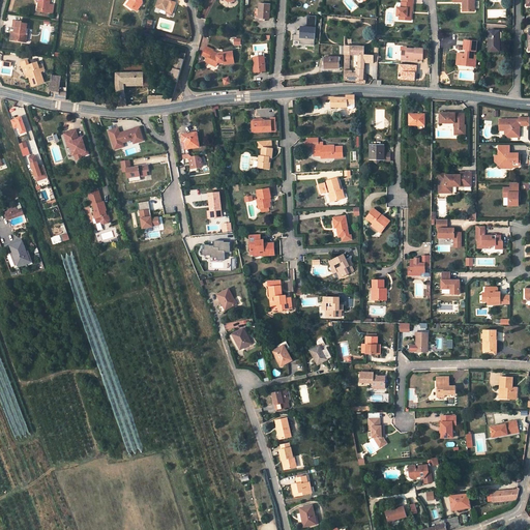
[(49,10),(50,0),(37,0),(38,2),(39,2),(41,4),(38,5),(38,11),(43,12),(45,9),(49,10)]
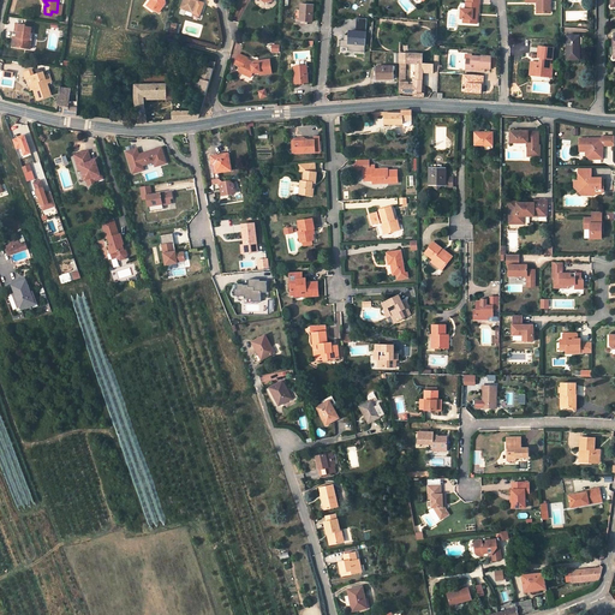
[(153,0),(154,1),(150,5),(156,10),(155,10),(159,13),(162,9),(161,5),(166,4),(165,0),(153,0)]
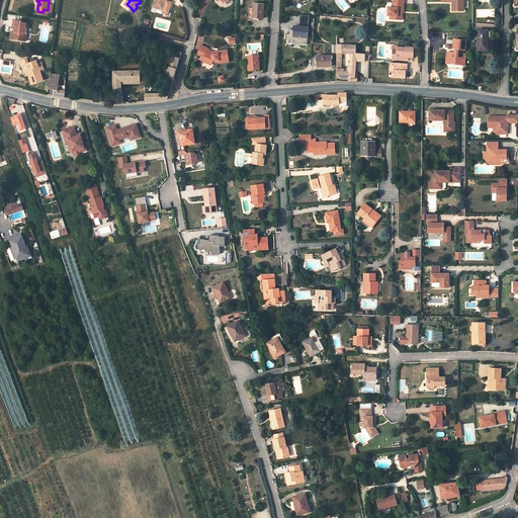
[(155,0),(153,7),(158,8),(159,7),(164,9),(166,3),(165,3),(166,0),(168,1),(168,0),(155,0)]
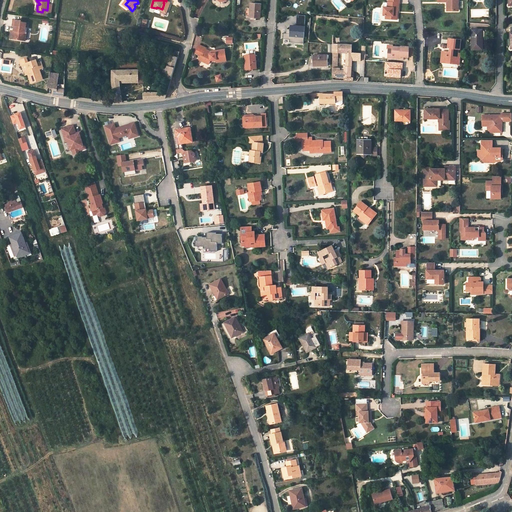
[(400,0),(389,0),(389,2),(388,2),(388,8),(384,7),(384,15),(386,16),(390,16),(389,19),(397,20),(398,14),(395,13),(396,11),(398,11),(399,11),(399,3),(400,3),(400,0)]
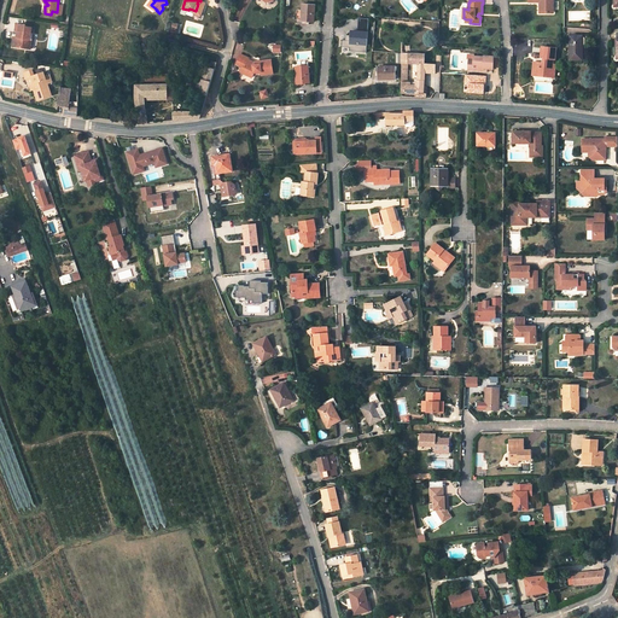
[(553,11),(553,0),(528,0),(529,1),(540,1),(540,12),(548,13),(547,11),(553,11)]
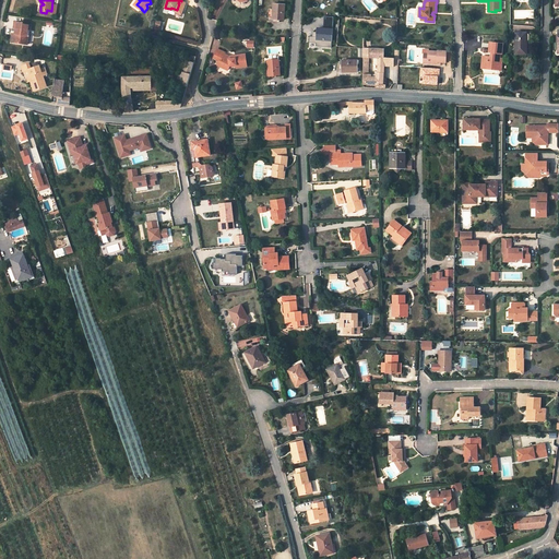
[(284,20),(285,4),(274,3),(274,9),(269,8),(269,18),(273,18),(273,19),(284,20)]
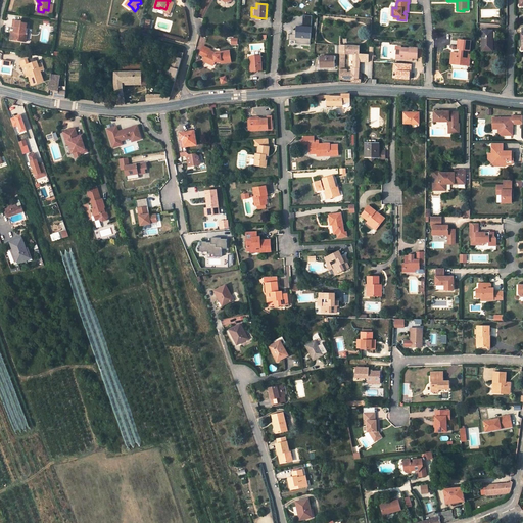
[(13,32),(13,33),(12,39),(12,40),(24,42),(24,41),(25,38),(26,38),(27,29),(28,22),(22,22),(22,21),(21,21),(16,20),(14,19),(13,27),(16,28),(15,32),(13,32)]
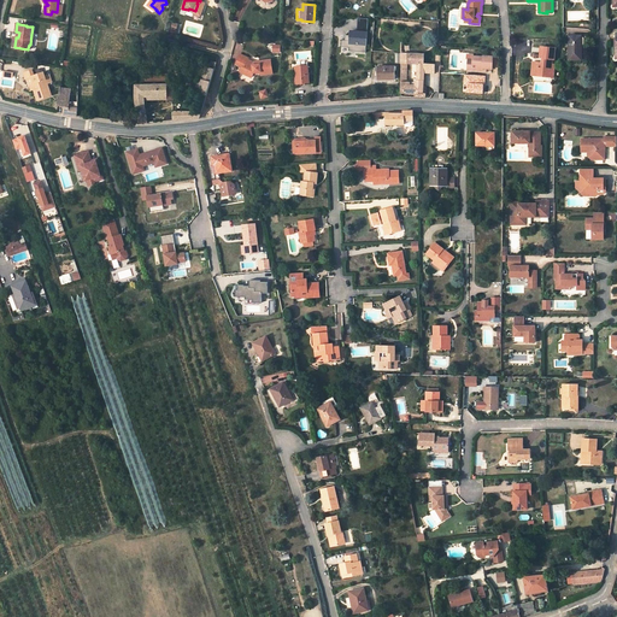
[(357,31),(351,31),(351,35),(350,43),(366,45),(368,33),(357,31)]
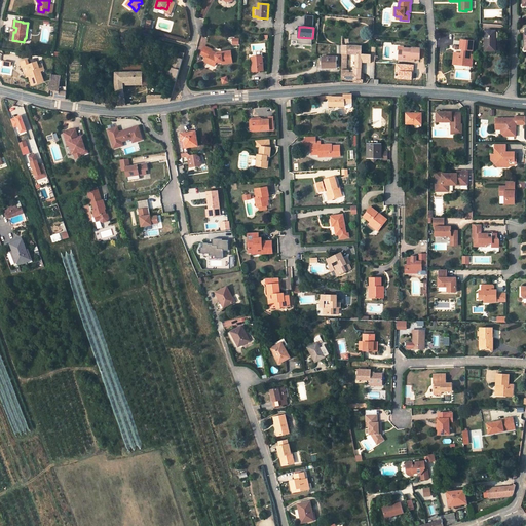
[(298,37),(299,30),(295,30),(295,33),(294,33),(294,35),(292,34),(291,40),(298,41),(298,43),(312,44),(312,38),(298,37)]
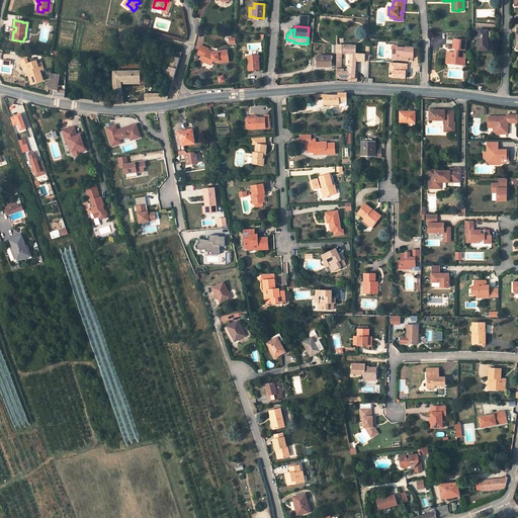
[(488,51),(488,30),(478,30),(478,51),(488,51)]
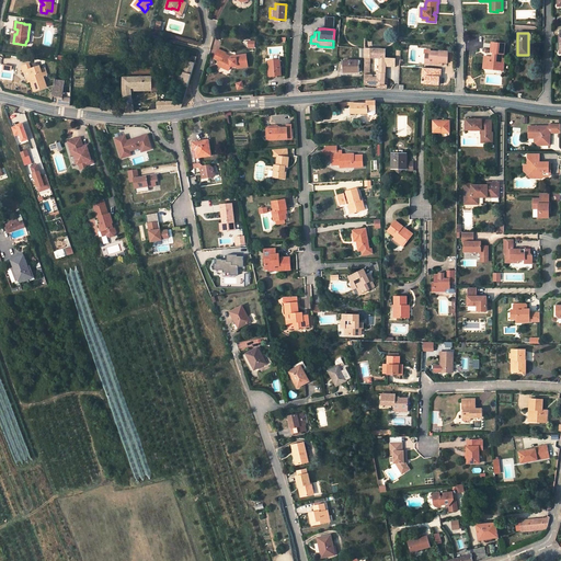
[(504,56),(505,44),(492,43),(491,54),(495,54),(495,57),(488,57),(487,69),(492,69),(492,68),(497,68),(496,70),(503,70),(504,58),(501,58),(501,55),(504,56)]
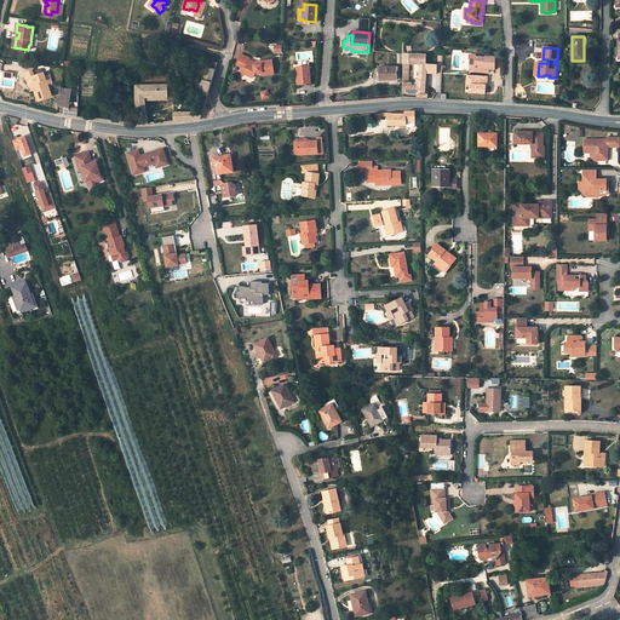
[(474,70),(482,72),(482,68),(488,69),(494,69),(495,57),(495,52),(489,52),(489,56),(484,56),(484,57),(475,56),(475,58),(470,58),(469,67),(474,68),(474,70)]
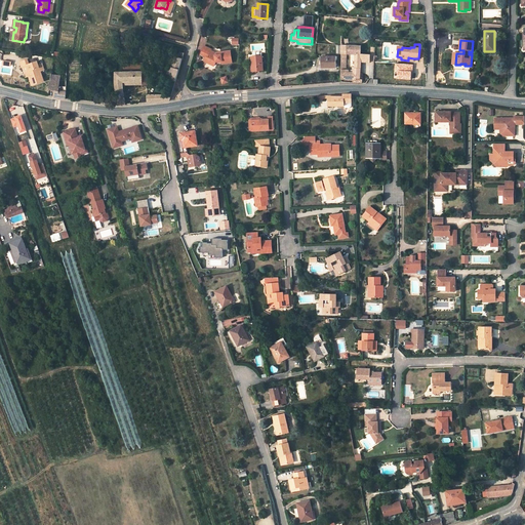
[(361,54),(361,46),(353,46),(350,45),(341,45),(341,53),(341,69),(341,79),(348,79),(354,79),(354,83),(362,83),(362,79),(360,79),(361,62),(361,54)]
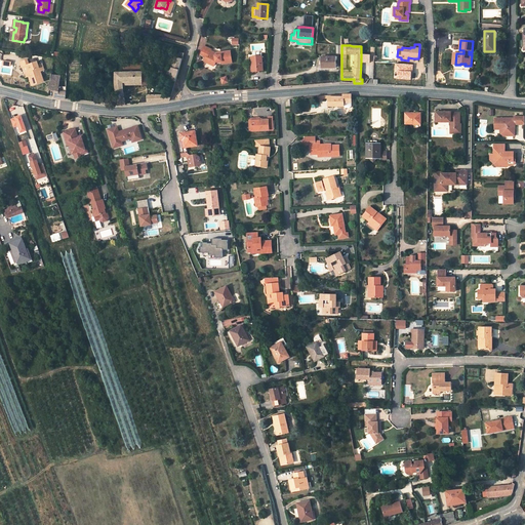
[(205,62),(214,66),(216,62),(223,61),(223,64),(233,62),(231,50),(221,52),(221,54),(216,55),(215,54),(211,52),(212,50),(212,49),(205,46),(202,54),(207,56),(205,62)]
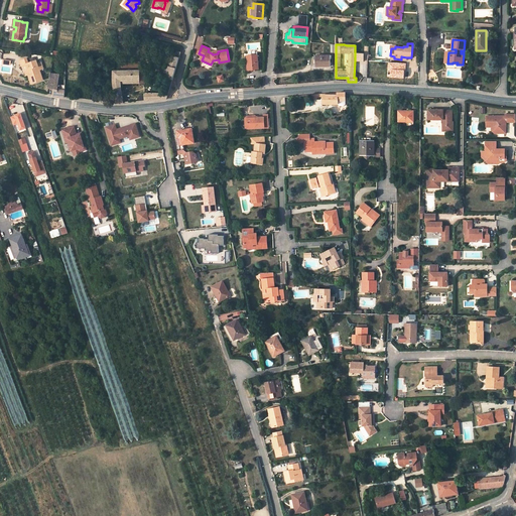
[(181,52),(176,51),(175,57),(172,56),(169,68),(167,67),(164,78),(169,79),(173,80),(181,52)]
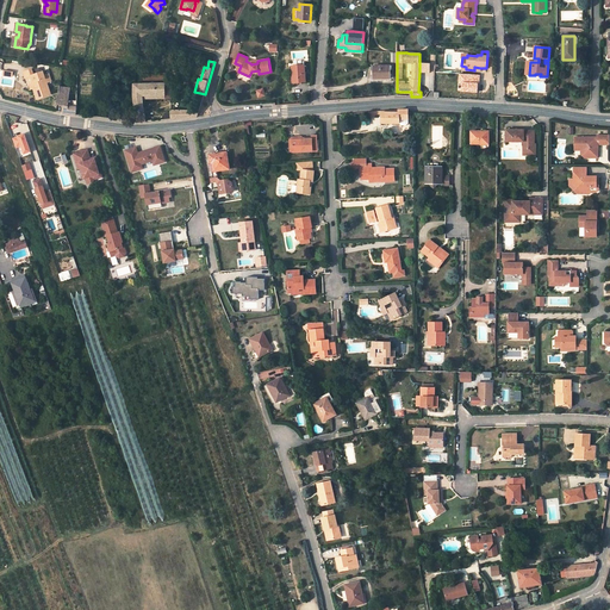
[(304,66),(292,66),(293,82),(306,81),(304,66)]
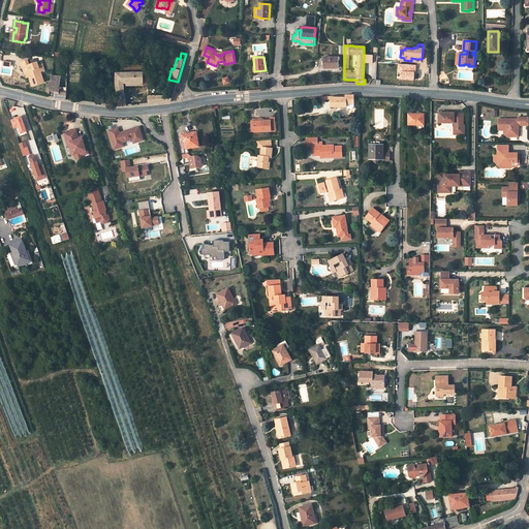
[(338,57),(324,57),(324,68),(338,68),(338,57)]
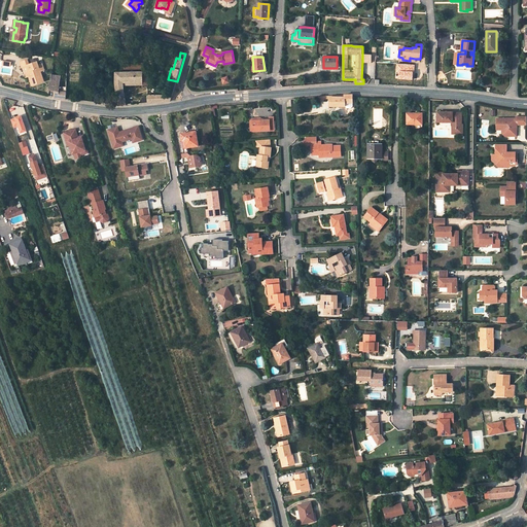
[(27,60),(20,62),(22,67),(23,67),(26,66),(28,72),(27,73),(28,76),(31,85),(43,81),(40,71),(43,70),(41,64),(38,65),(37,62),(29,65),(27,60)]
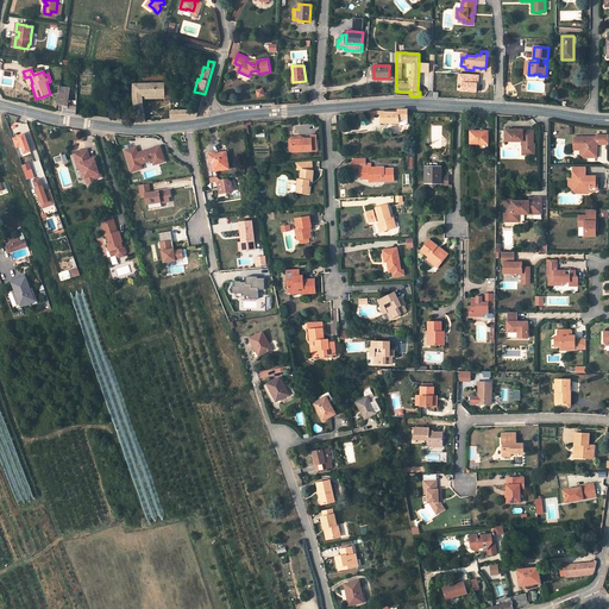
[(478,75),(458,74),(458,92),(477,92),(478,75)]
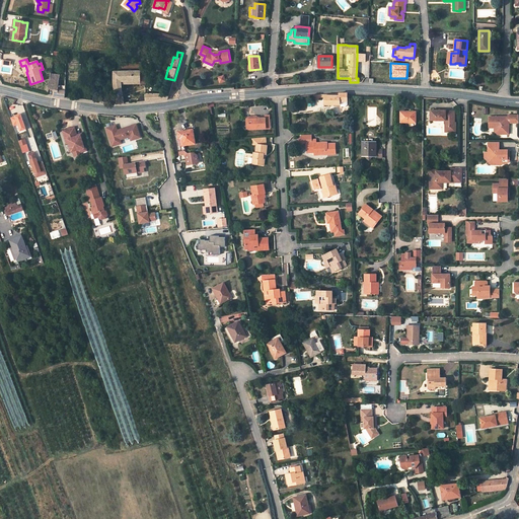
[(124,103),(122,84),(146,83),(147,71),(115,72),(115,83),(117,104),(118,104),(124,103)]
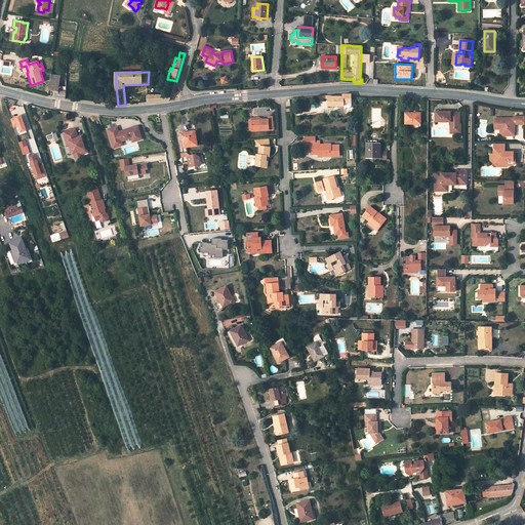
[(58,91),(56,91),(58,75),(51,74),(51,80),(50,80),(49,90),(54,91),(54,97),(66,99),(67,92),(58,91)]
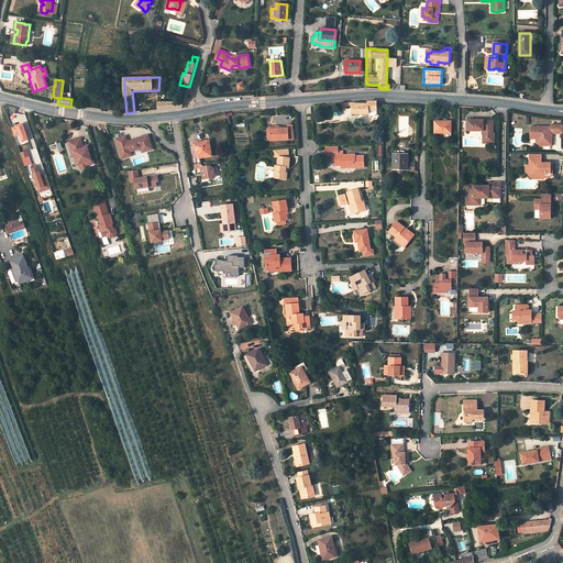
[(367,101),(353,102),(353,107),(352,114),(368,113),(371,117),(374,117),(376,114),(376,110),(376,105),(377,101),(367,101)]
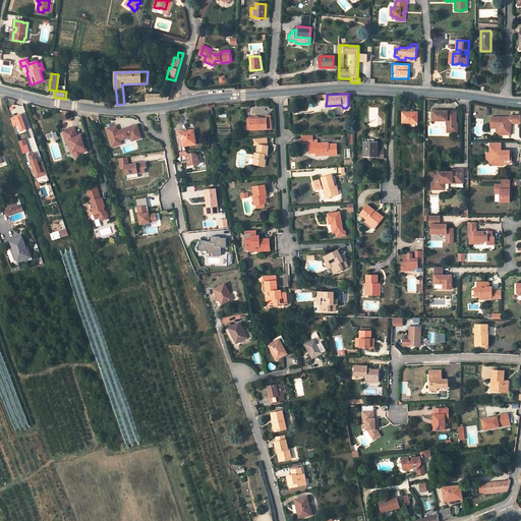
[(432,120),(448,120),(448,125),(452,125),(452,131),(458,131),(458,122),(457,122),(457,111),(448,111),(448,110),(432,110),(432,120)]
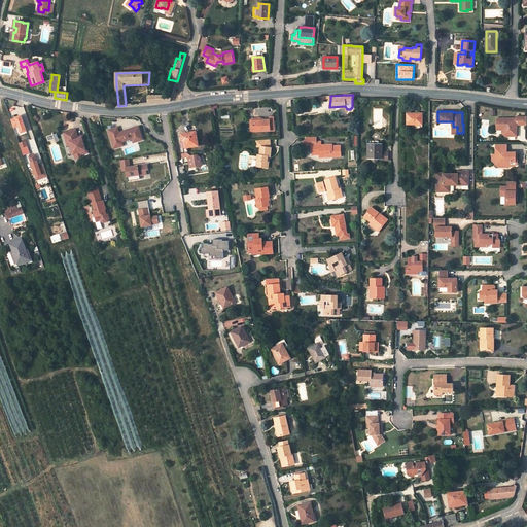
[(415,113),(408,113),(408,125),(416,125),(416,128),(422,128),(422,115),(415,115),(415,113)]
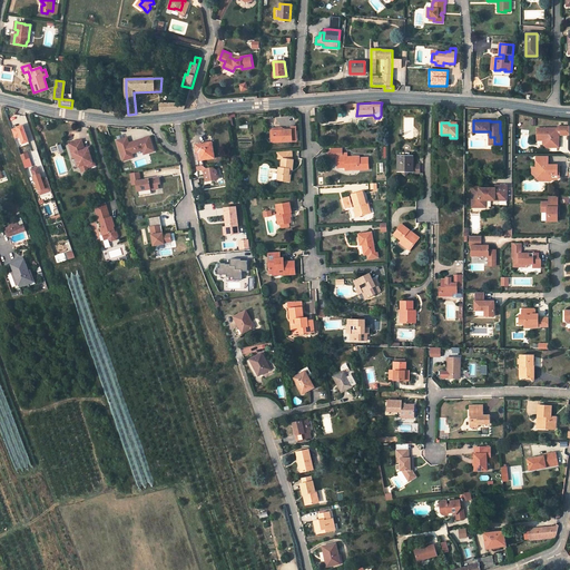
[(29,141),(22,125),(16,127),(19,137),(21,144),(29,141)]
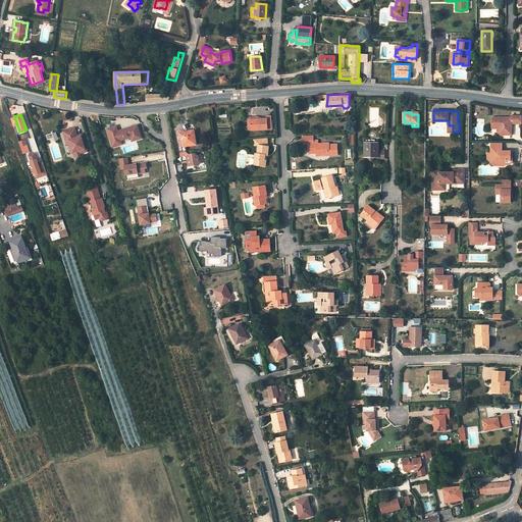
[(521,123),(521,115),(512,115),(512,117),(492,116),(492,127),(498,127),(502,127),(502,132),(504,135),(512,135),(512,127),(510,125),(510,123),(512,123),(521,123)]
